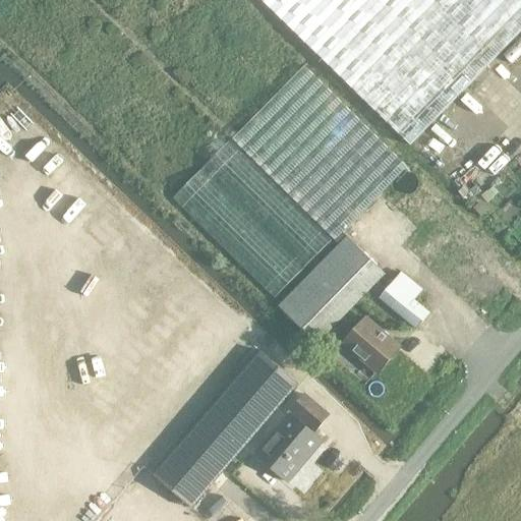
[(520,33),(520,0),(261,0),(411,146),(520,33)]
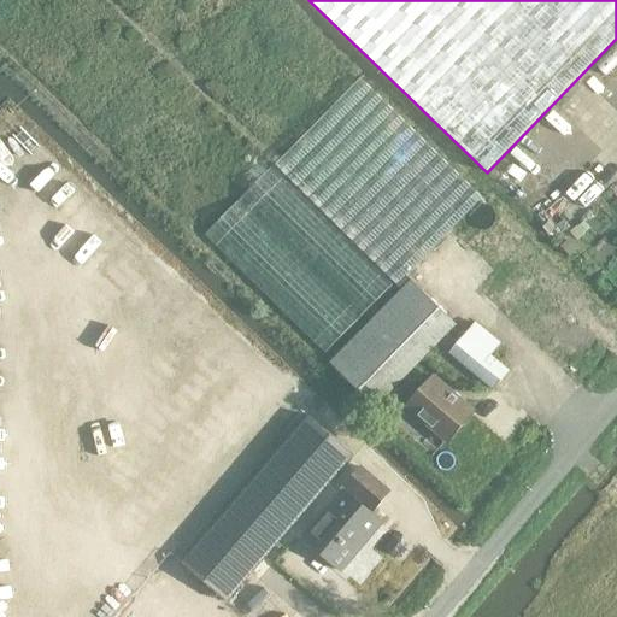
[(359,82),(282,160),(276,166),(397,285),(398,285),(406,275),(482,198),(362,80),(359,82)]
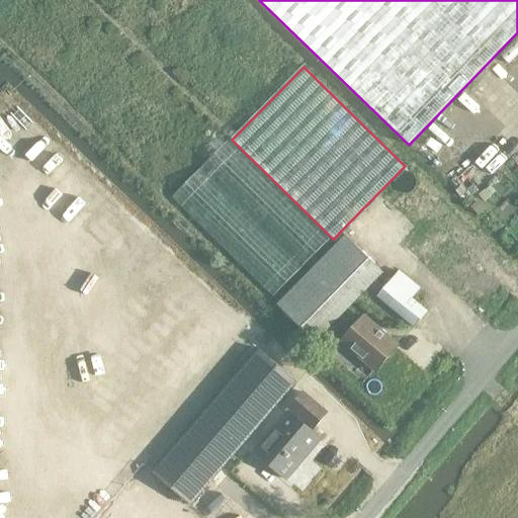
[(425,180),(411,196),(431,213),(412,236),(457,275),(484,245),(439,206),(446,198),(425,180)]
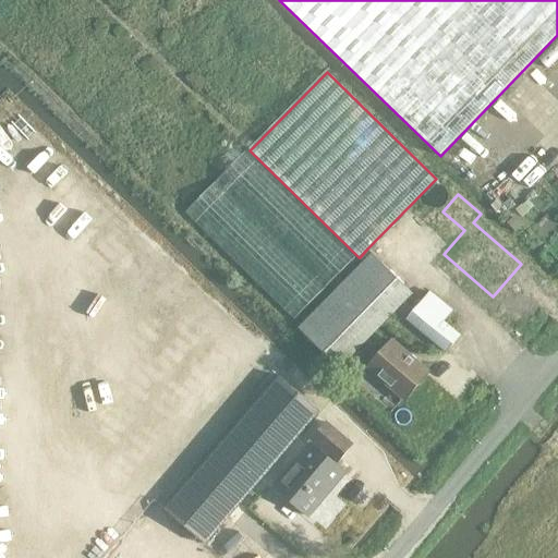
[(364,262),(372,253),(367,249),(360,257),(364,262)]
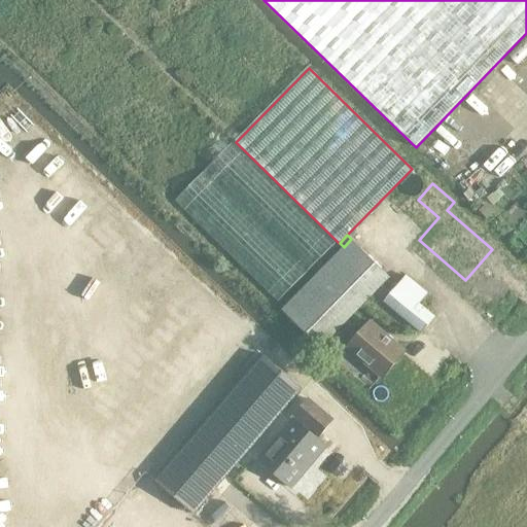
[(321,348),(376,293),(391,278),(351,239),(344,247),(282,310),(321,348)]
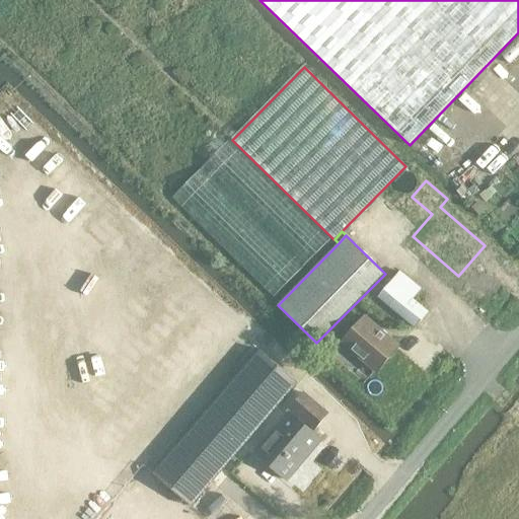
[(0,310),(2,310),(5,309),(7,308),(9,307),(11,306),(13,303),(14,302),(15,300),(16,298),(17,296),(18,292),(18,291),(18,289),(17,287),(17,285),(16,283),(15,282),(15,281),(13,279),(12,277),(10,276),(8,274),(6,273),(3,272),(0,271),(0,310)]
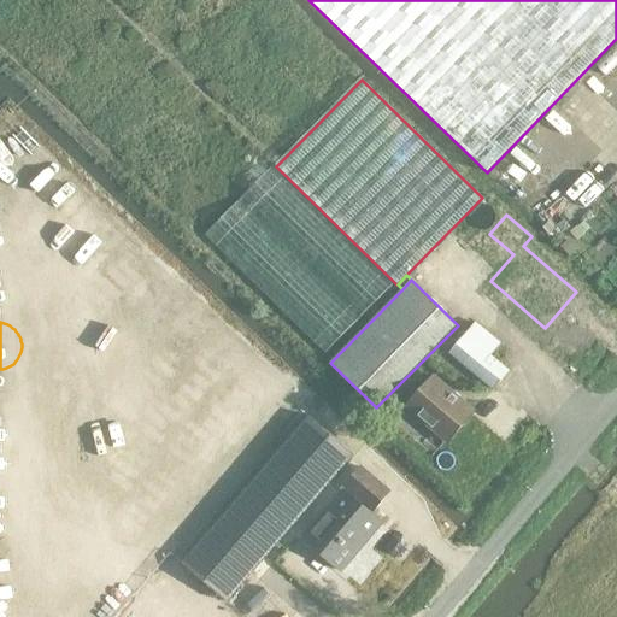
[(509,371),(491,357),(500,345),(476,324),(451,354),(493,391),(509,371)]
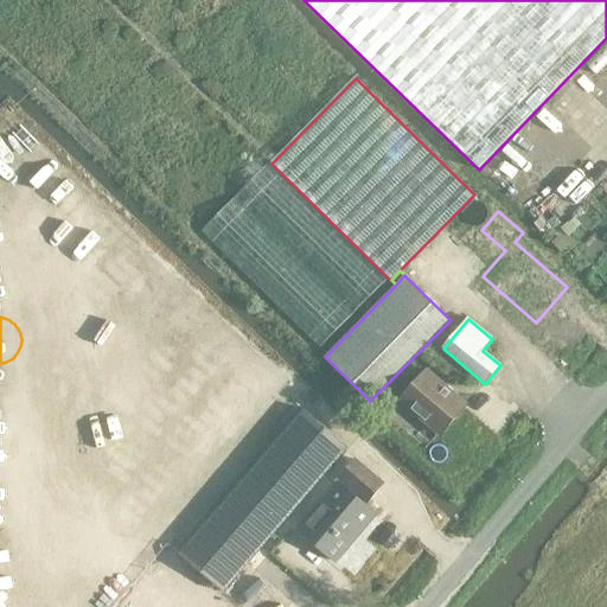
[(467,406),(427,372),(401,403),(440,436),(467,406)]
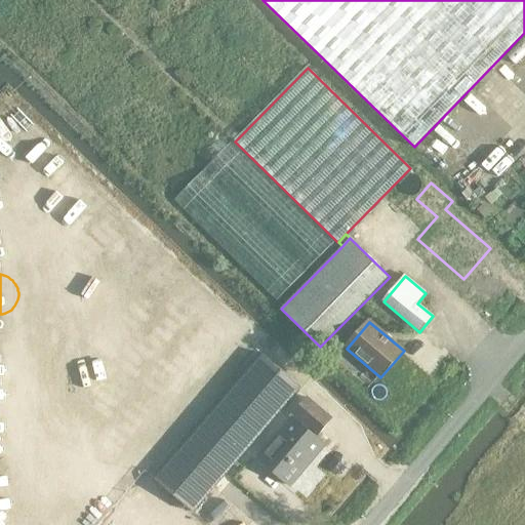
[(192,513),(300,387),(263,354),(203,422),(177,452),(155,479),(192,513)]
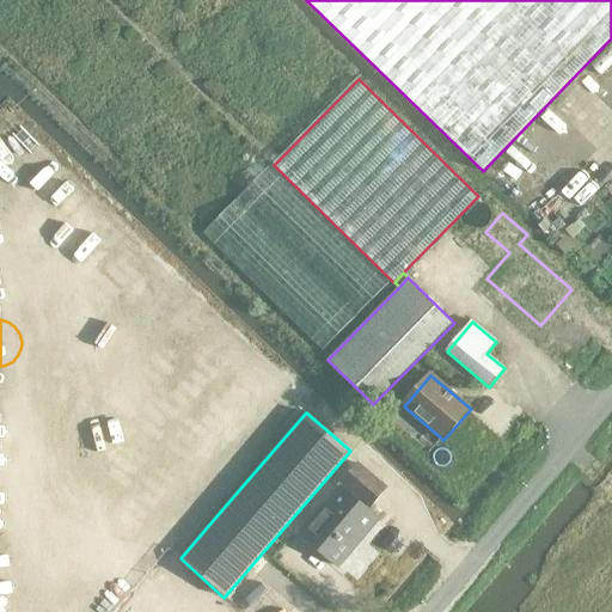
[(375,518),(366,509),(369,506),(372,507),(387,489),(357,464),(338,487),(341,490),(301,536),(335,564),(375,518)]
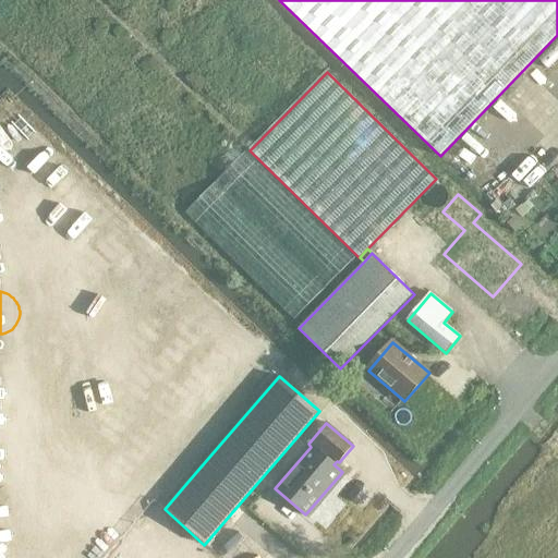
[(184,531),(165,513),(149,531),(169,548),(184,531)]
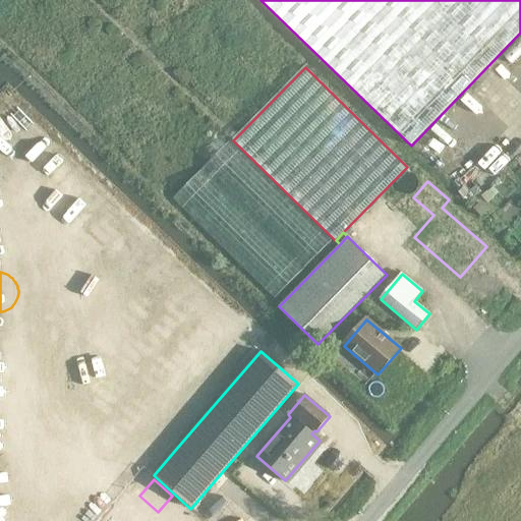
[(152,520),(125,496),(117,505),(91,480),(51,520),(152,520)]
